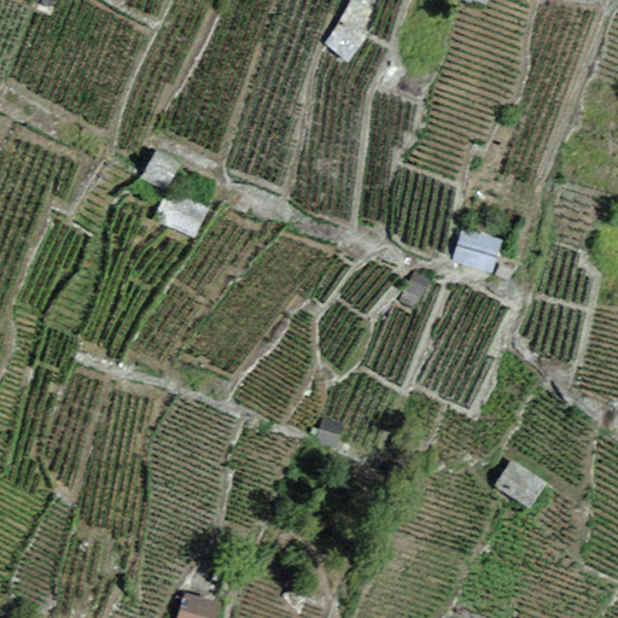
[(372,11),(354,0),(351,0),(324,45),(350,60),(366,36),(359,31),(372,11)]
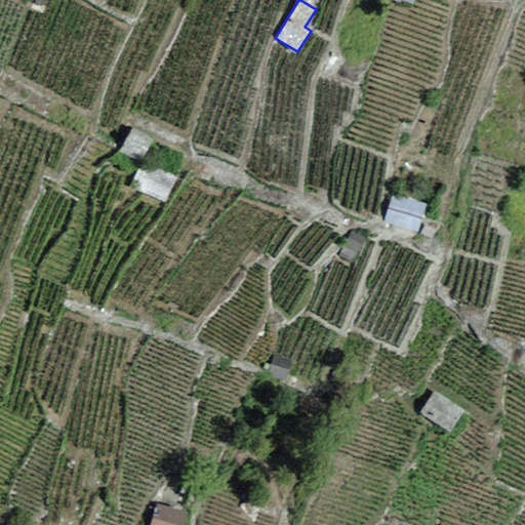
[(154,138),(134,126),(119,151),(139,162),(154,138)]
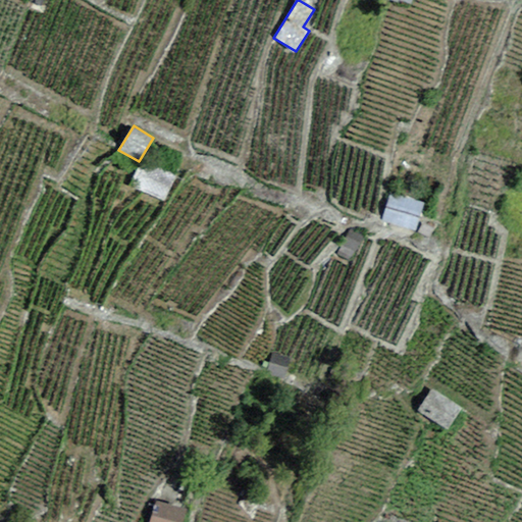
[(142,160),(129,186),(165,202),(177,176),(142,160)]
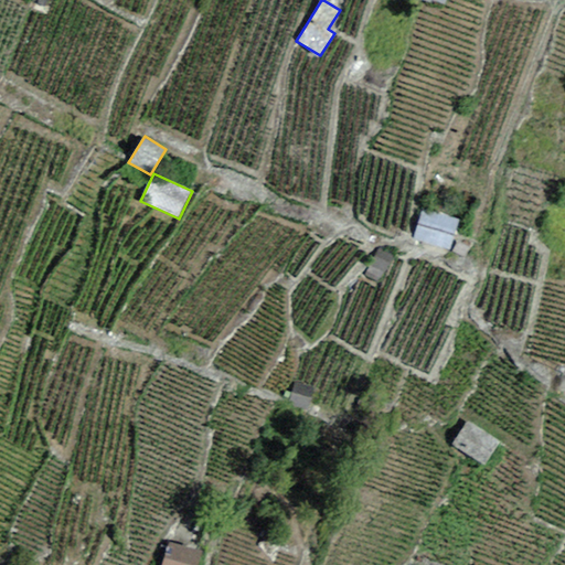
[(450,252),(460,221),(424,208),(413,240),(450,252)]
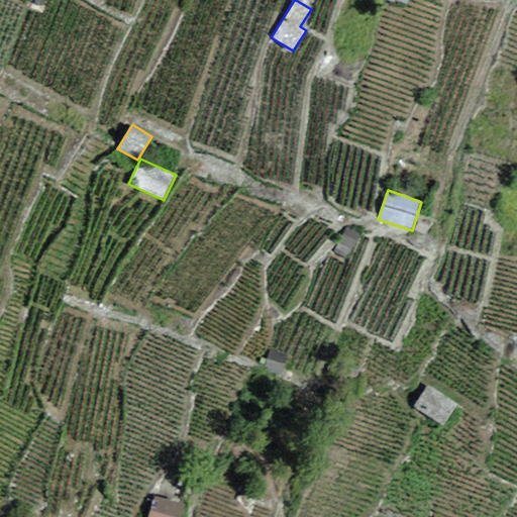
[(360,234),(345,226),(332,251),(347,260),(360,234)]
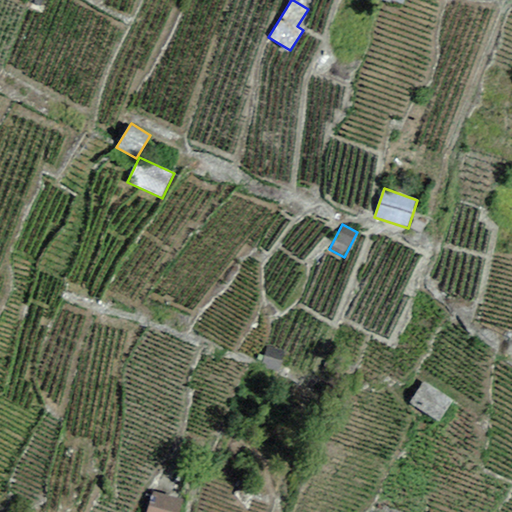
[(285,351),(267,345),(261,366),(279,371),(285,351)]
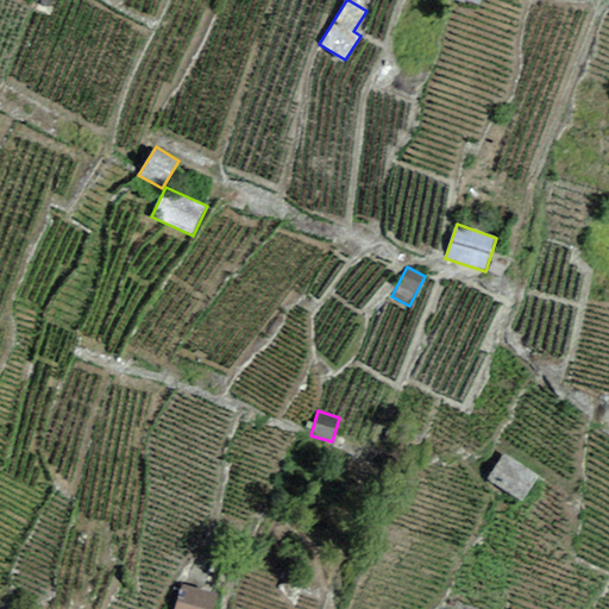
[(521,503),(539,477),(503,453),(485,479),(521,503)]
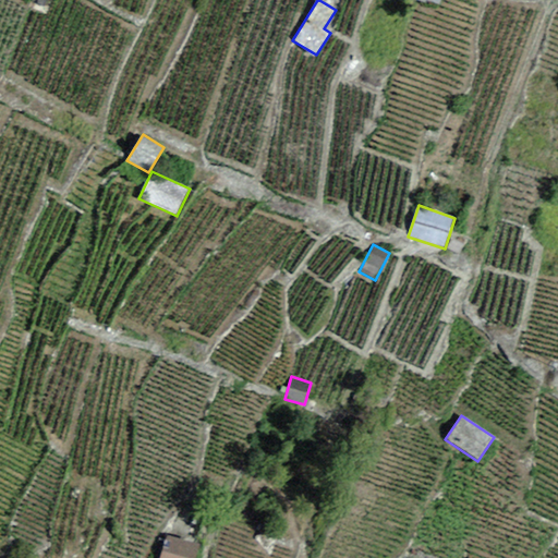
[(158,557),(194,557),(198,543),(165,534),(158,557)]
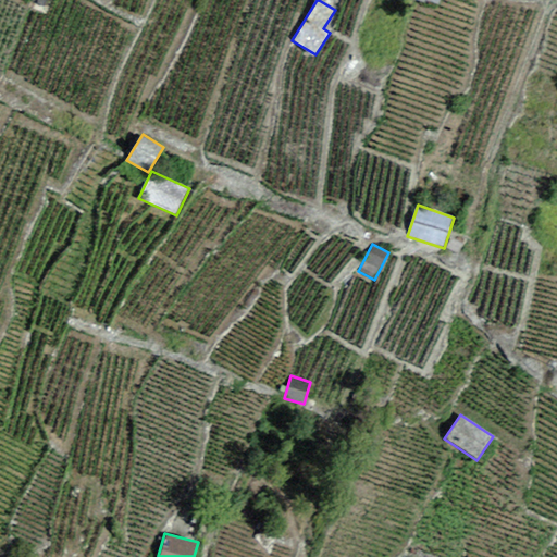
All buildings are outlined.
